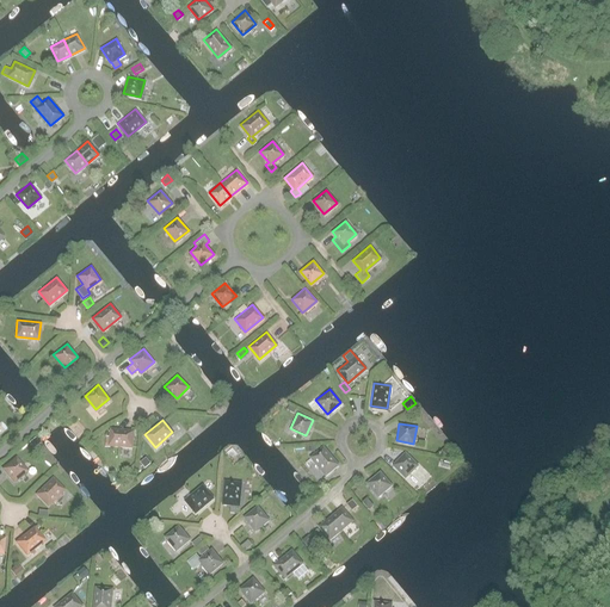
[(109,443),(108,444),(131,446),(133,429),(110,427),(109,434),(109,443)]
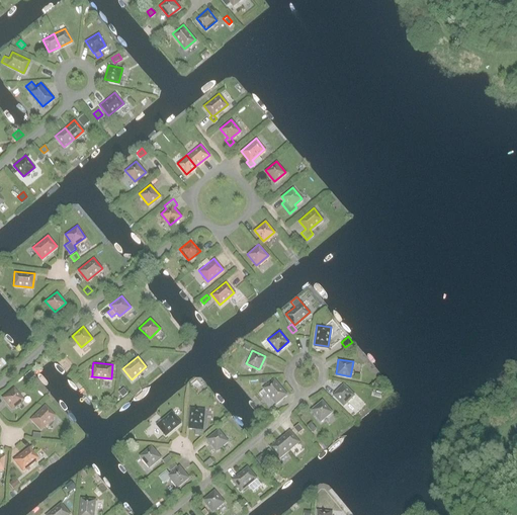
[(29,369),(23,373),(27,378),(33,374),(29,369)]
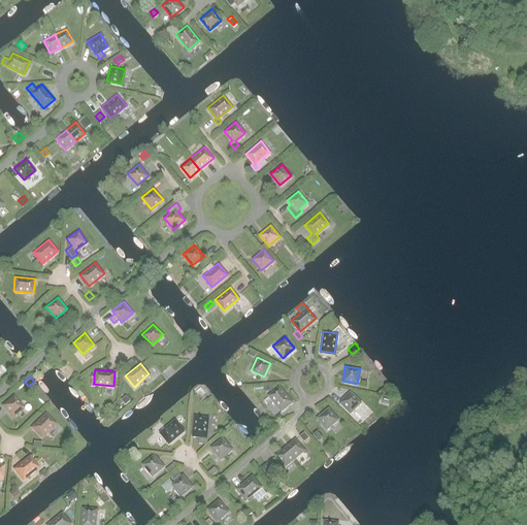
[(281,409),(292,400),(278,385),(267,394),(281,409)]
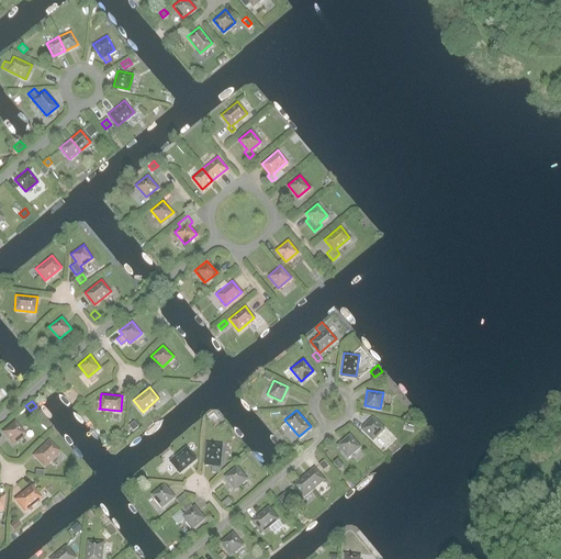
[(407,411),(404,415),(410,420),(413,416),(407,411)]
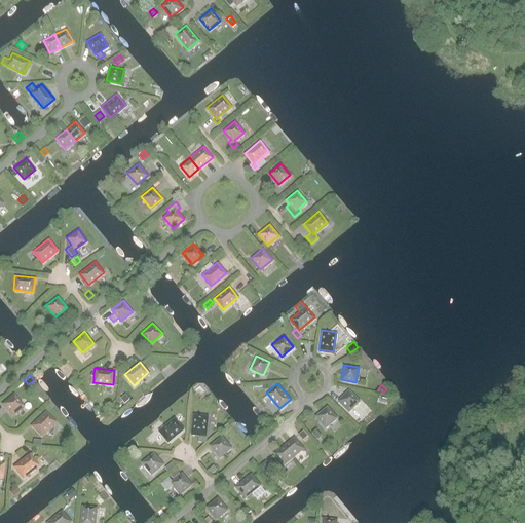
[(348,389),(338,400),(348,410),(359,400),(348,389)]
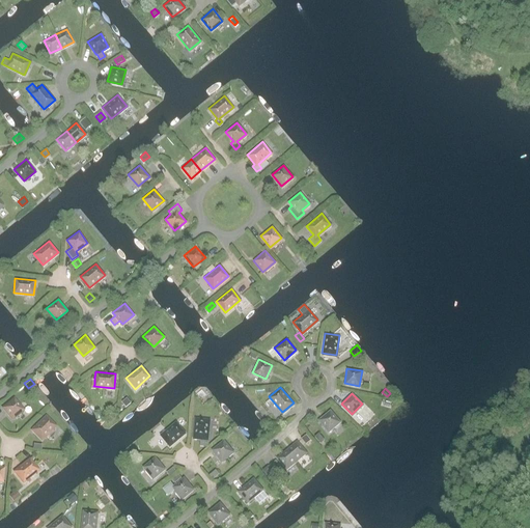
[(14,396),(1,406),(11,418),(23,408),(14,396)]
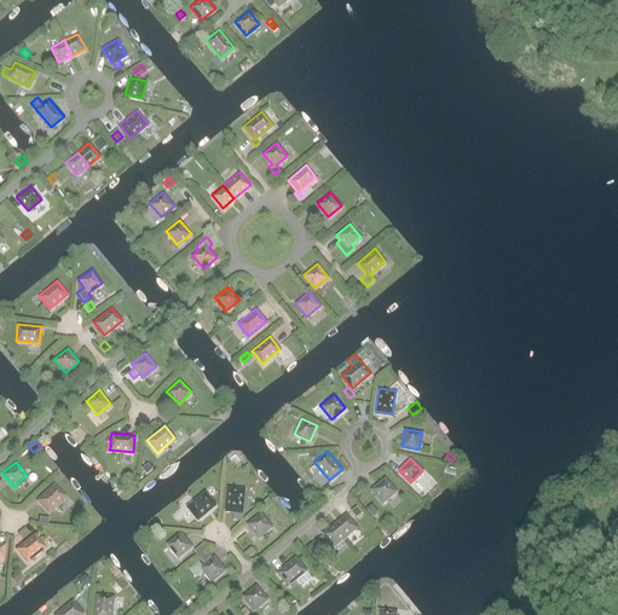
[(385,476),(371,488),(382,502),(396,491),(385,476)]
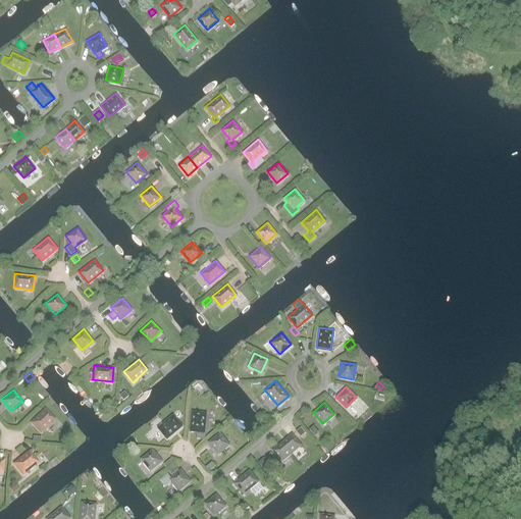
[(30,421),(40,431),(54,417),(44,407),(30,421)]
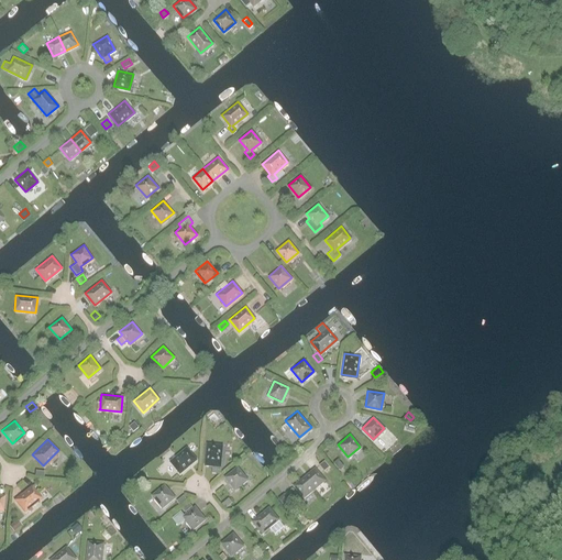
[(205,463),(211,464),(210,471),(219,472),(221,443),(207,442),(205,463)]
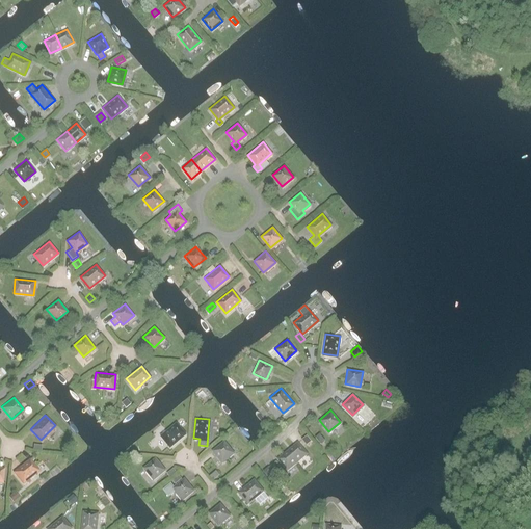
[(160,434),(169,446),(185,432),(176,422),(160,434)]
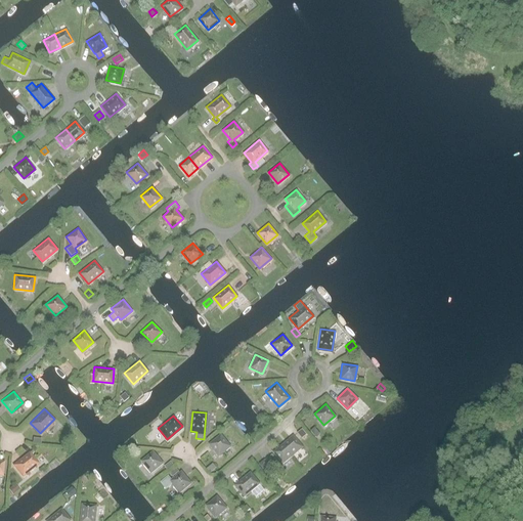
[(309,429),(315,436),(319,432),(313,426),(309,429)]
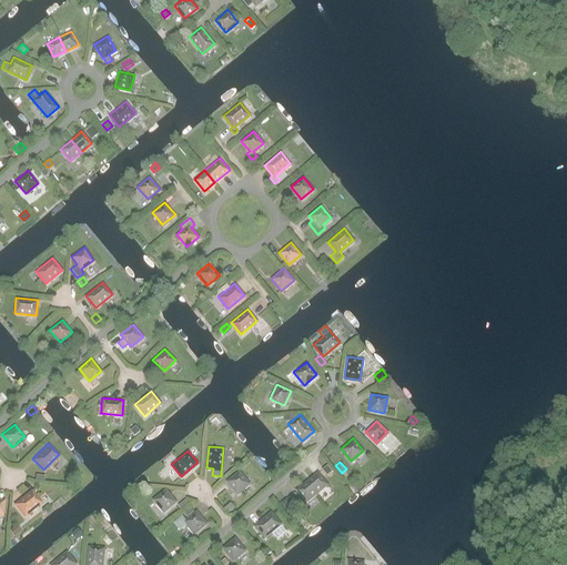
[(325,464),(321,468),(325,474),(330,471),(325,464)]
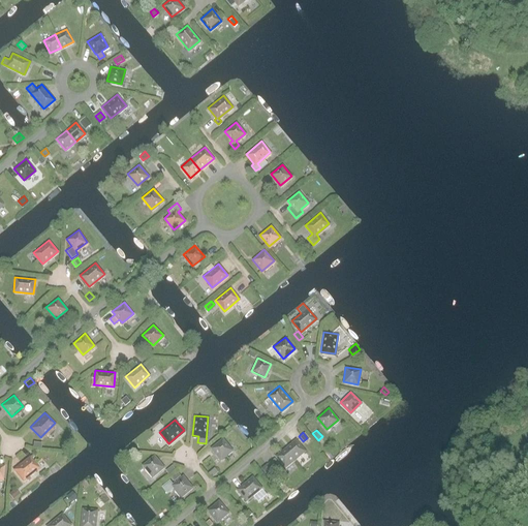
[(222,437),(211,447),(220,459),(231,450),(222,437)]
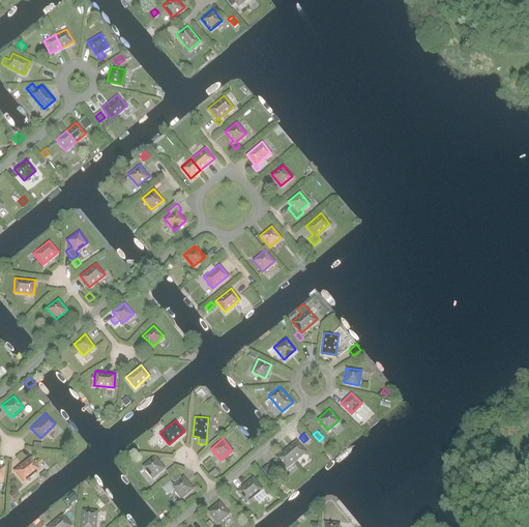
[(286,447),(295,459),(304,450),(296,440),(286,447)]
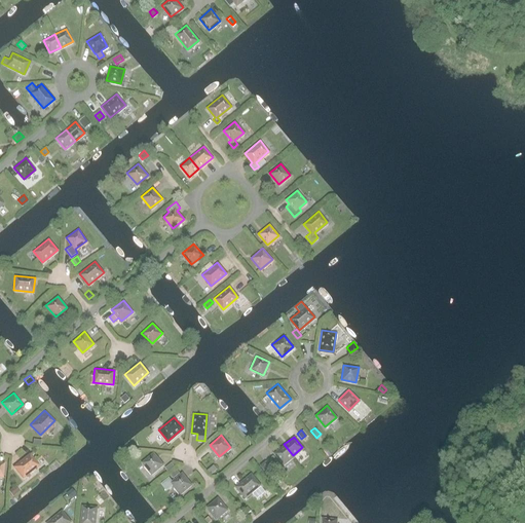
[(283,463),(293,455),(284,444),(273,452),(283,463)]
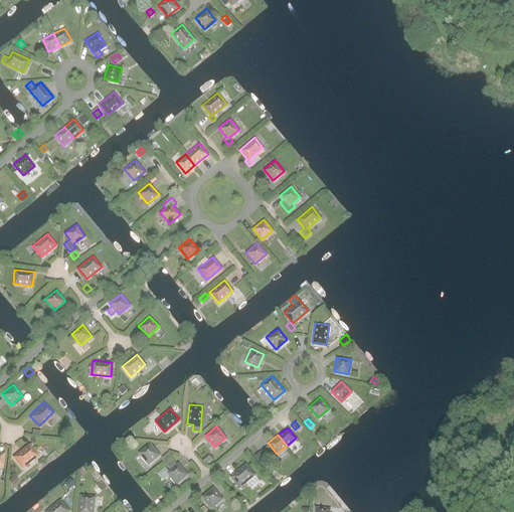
[(138,452),(148,463),(159,454),(150,443),(138,452)]
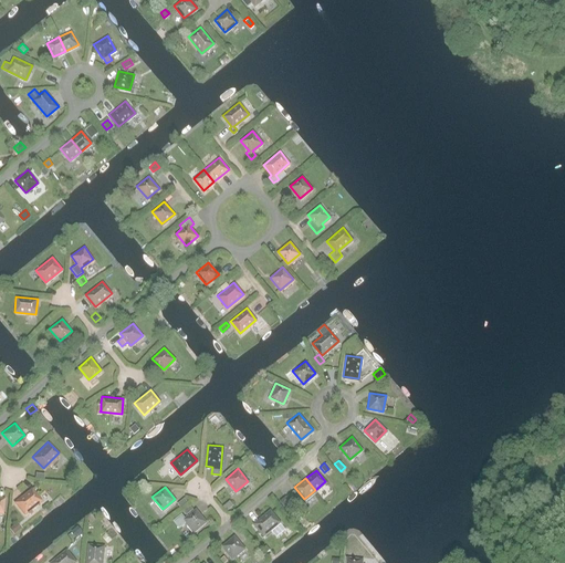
[(14,501),(23,513),(40,499),(31,488),(14,501)]
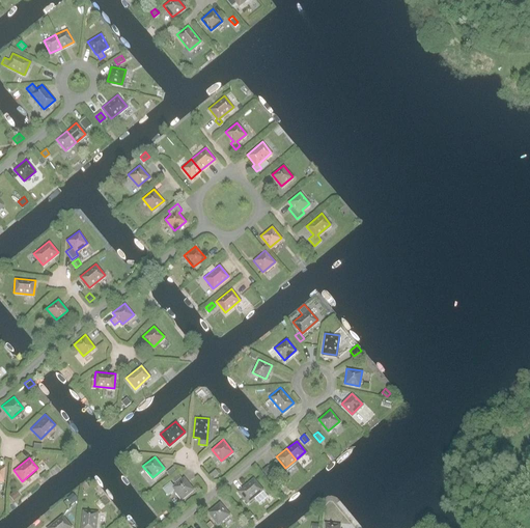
[(266,474),(272,470),(268,464),(261,469),(266,474)]
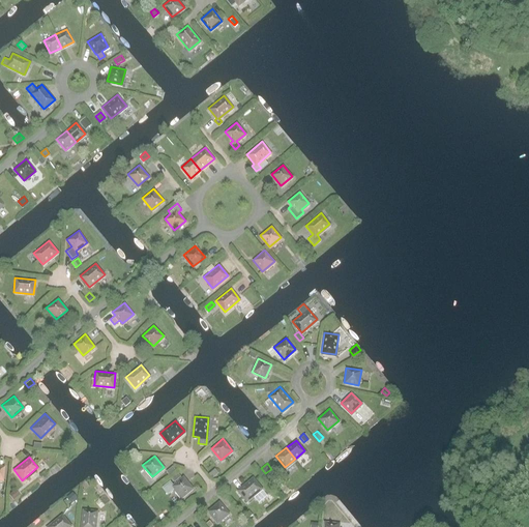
[(166,470),(168,473),(175,468),(172,465),(166,470)]
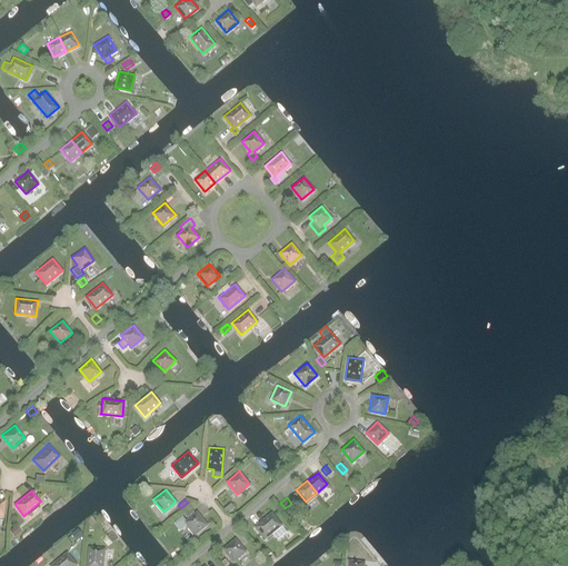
[(223,507),(227,513),(235,506),(230,502),(223,507)]
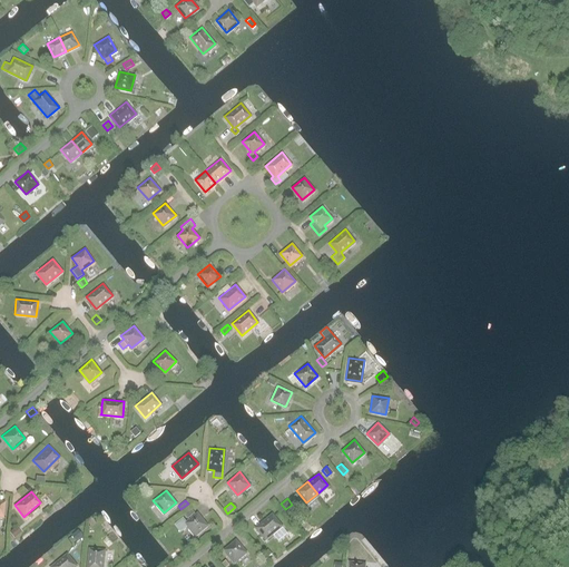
[(184,514),(187,517),(194,511),(190,507),(184,514)]
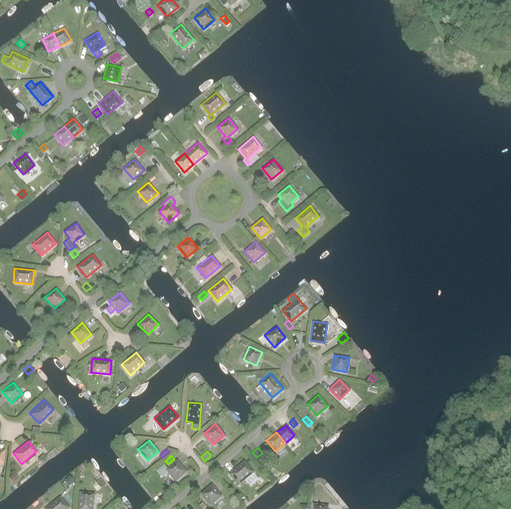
[(167,471),(174,480),(186,470),(176,459),(166,468),(163,464),(156,470),(161,476),(167,471)]
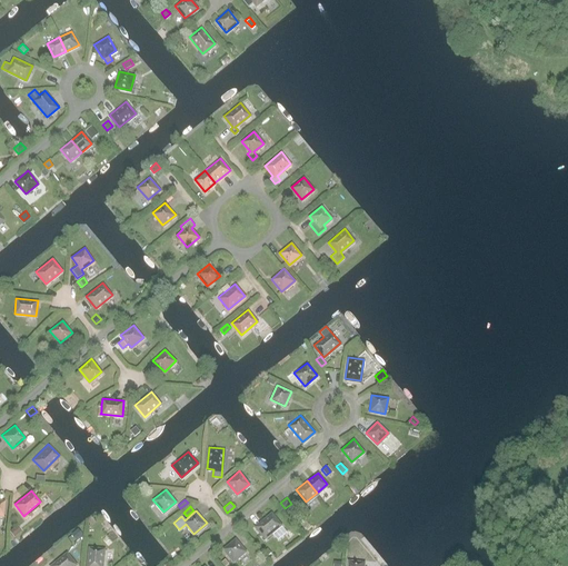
[(255,526),(265,537),(281,524),(271,512),(255,526)]
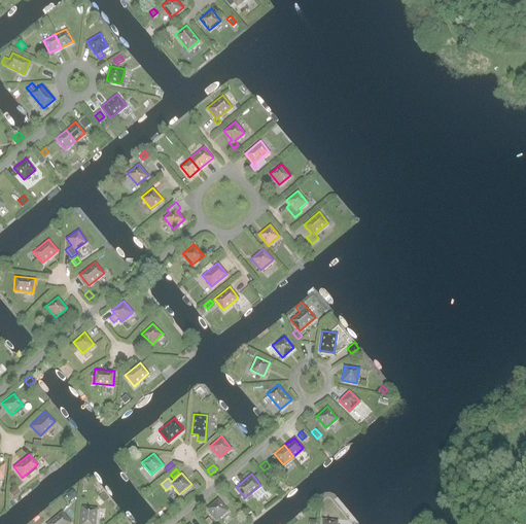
[(7,490),(11,496),(18,491),(13,486),(7,490)]
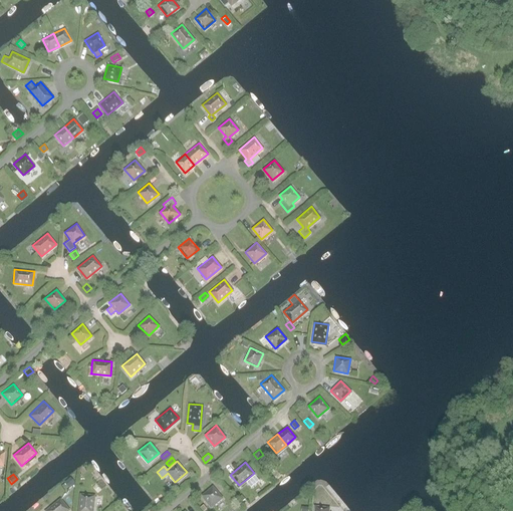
[(68,487),(74,481),(69,476),(63,481),(68,487)]
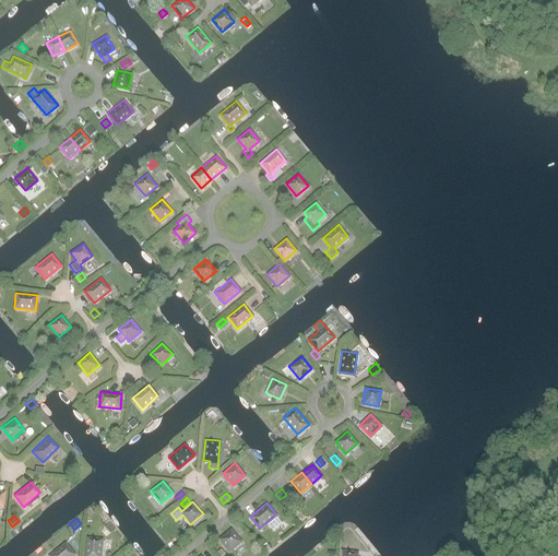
[(230,529),(218,539),(228,551),(241,541),(230,529)]
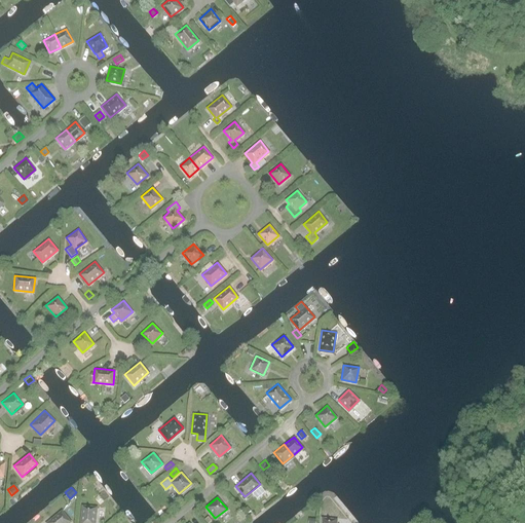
[(94,522),(96,506),(82,505),(79,522),(94,522)]
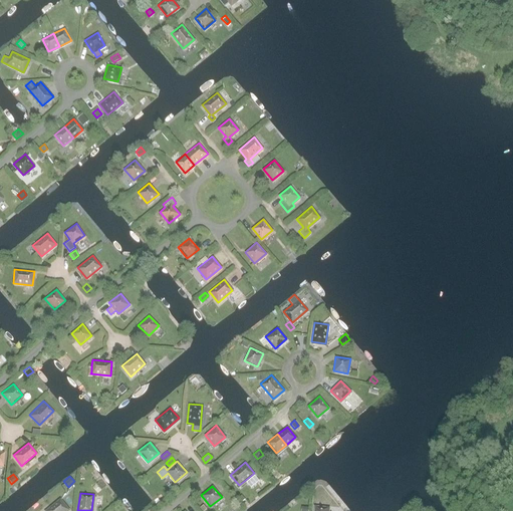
[(44,510),(45,510),(65,510),(68,509),(59,498),(44,510)]
